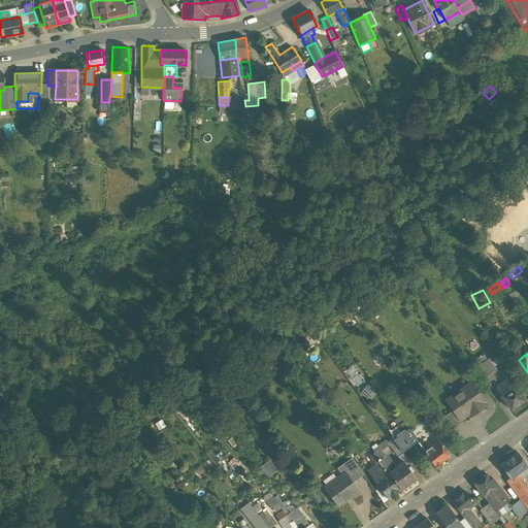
[(489,359),(473,369),(482,381),(496,370),(489,359)]
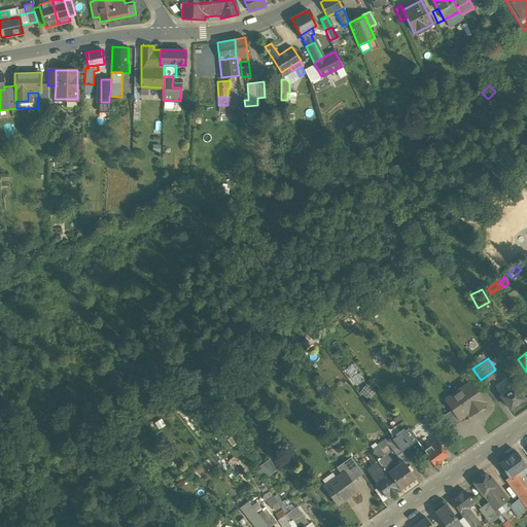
[(469,383),(460,389),(463,393),(449,403),(453,410),(460,420),(460,419),(473,410),(476,412),(485,405),(469,383)]
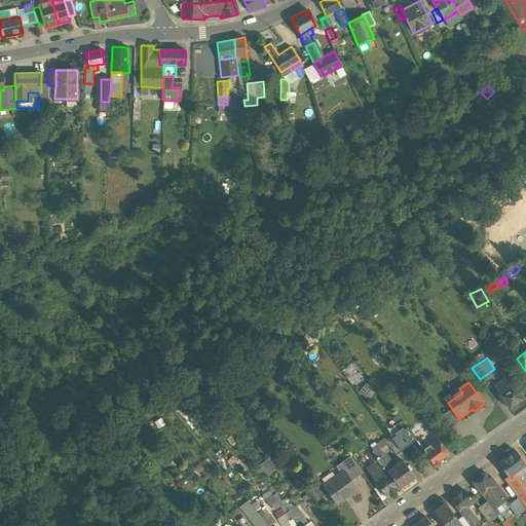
[(511,382),(506,385),(509,388),(499,396),(510,409),(523,399),(519,392),(522,390),(518,386),(515,388),(513,385),(511,382)]
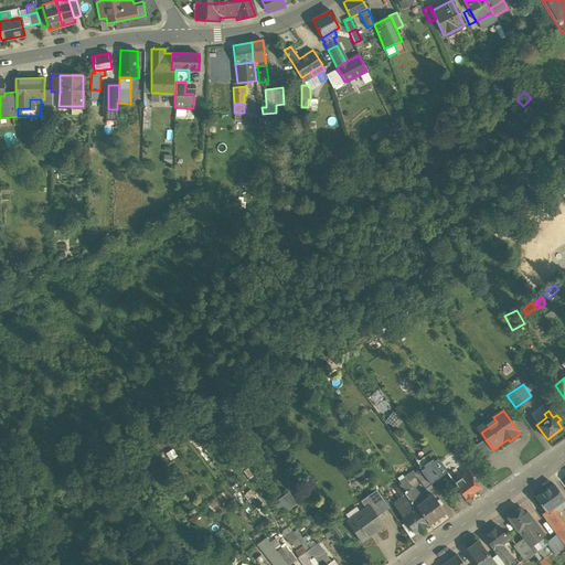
[(486,439),(472,449),(481,462),(496,451),(493,449),(493,450),(486,439)]
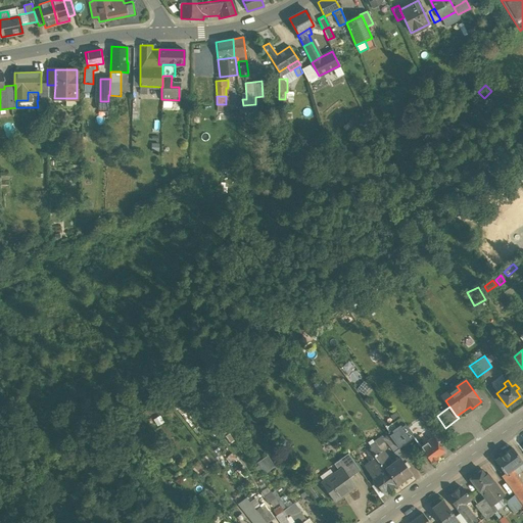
[(390,433),(387,435),(397,449),(414,438),(403,424),(396,428),(390,433)]
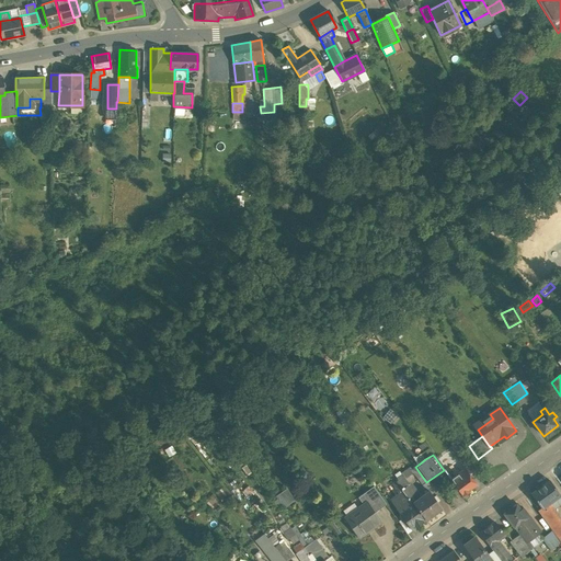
[(422,455),(415,459),(419,465),(425,459),(422,455)]
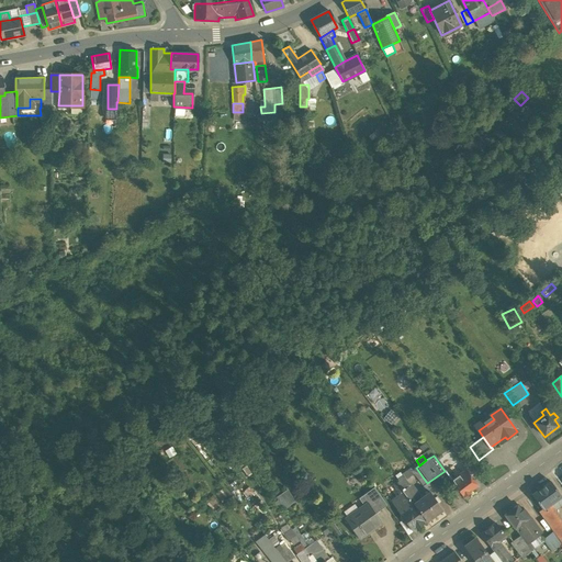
[(454,474),(451,469),(445,473),(451,482),(456,480),(453,475),(454,474)]
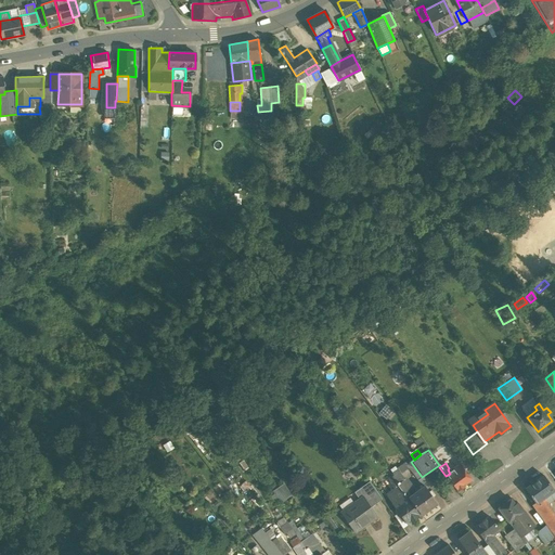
[(450,474),(446,476),(447,477),(454,489),(456,491),(472,481),(460,466),(450,474)]
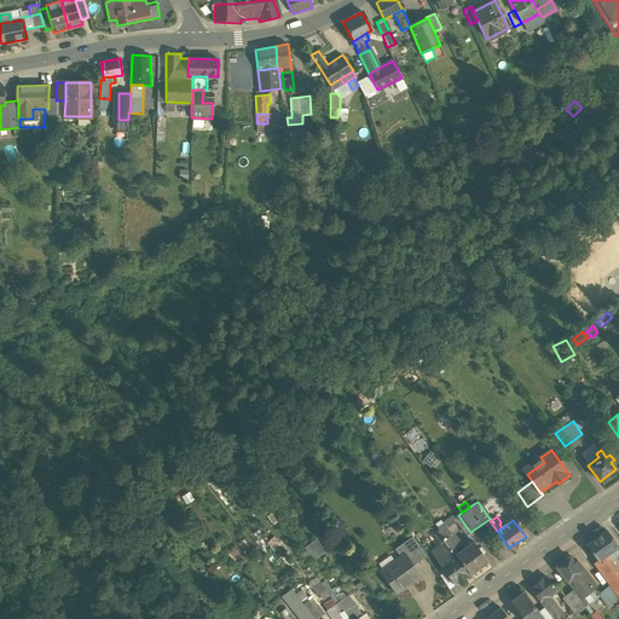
[(451,534),(444,525),(435,531),(437,532),(455,557),(456,556),(464,550),(453,533),(451,534)]
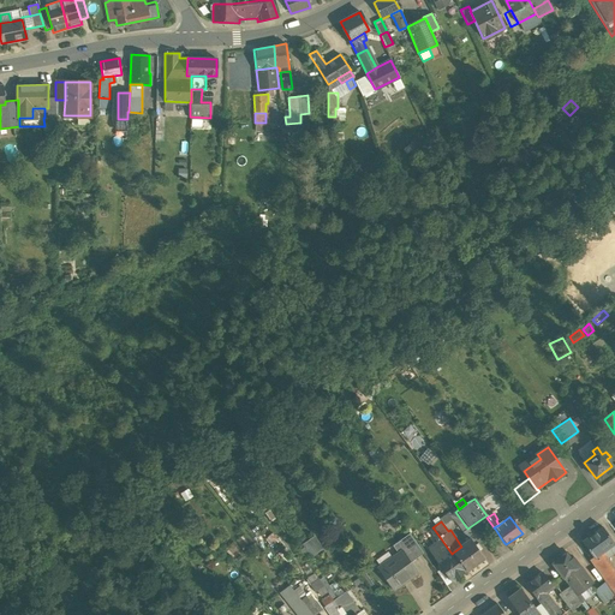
[(602,527),(583,542),(593,557),(595,557),(603,551),(614,544),(602,527)]
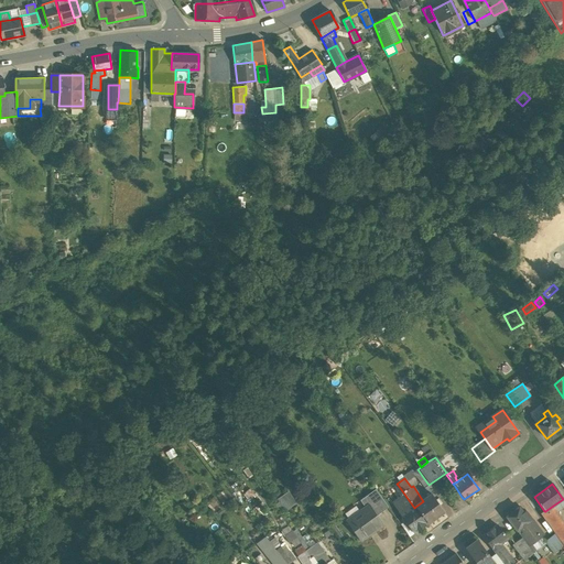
[(401,517),(414,508),(398,485),(393,487),(401,497),(392,503),(401,517)]
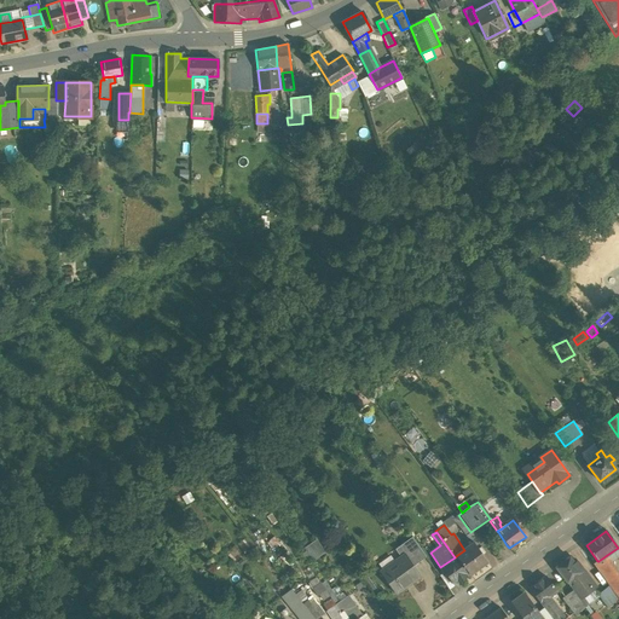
[(507,545),(498,532),(491,537),(501,550),(507,545)]
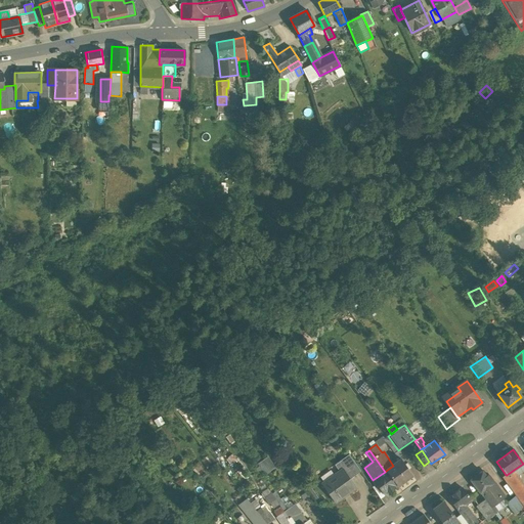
[(359,471),(347,454),(333,465),(339,474),(342,472),(347,480),(359,471)]
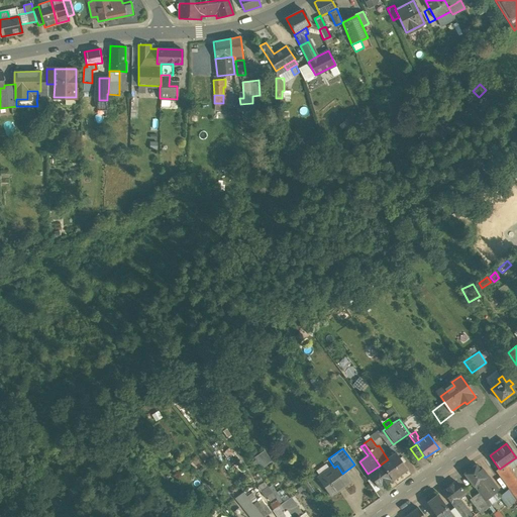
[(255,458),(262,467),(271,460),(265,452),(255,458)]
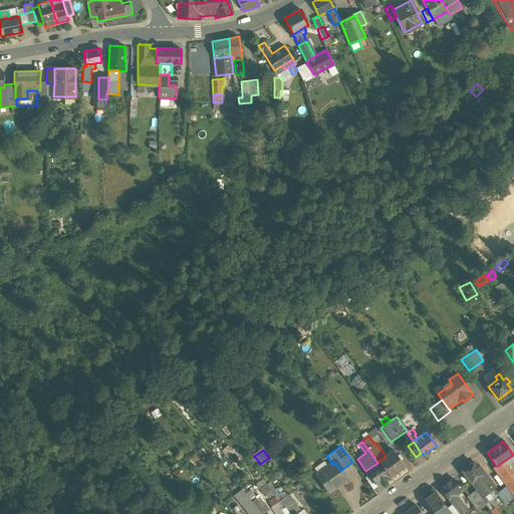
[(394,451),(386,457),(378,462),(390,477),(405,467),(394,451)]
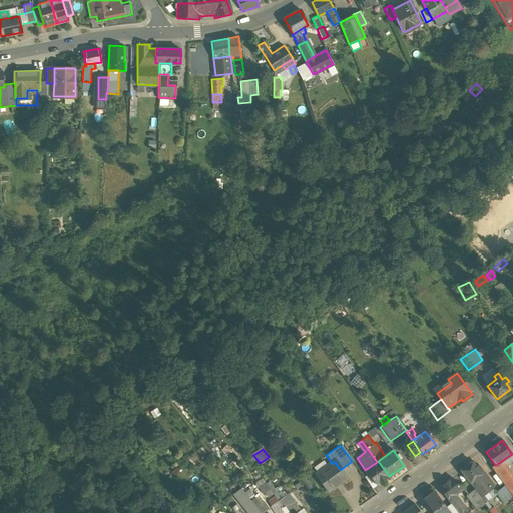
[(512,474),(503,460),(496,465),(495,465),(493,467),(506,485),(512,495),(512,474)]
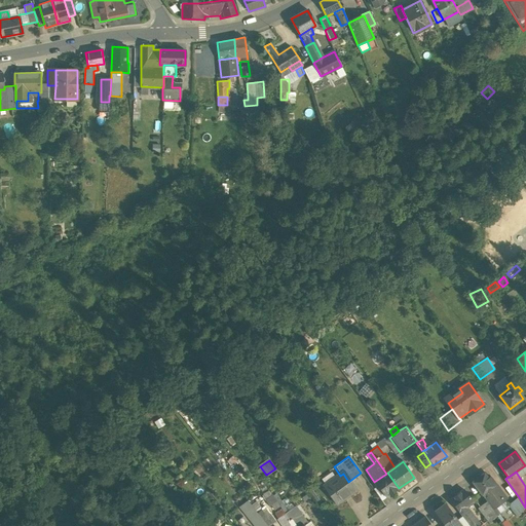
[(386,474),(374,482),(386,497),(399,488),(387,473),(386,474)]
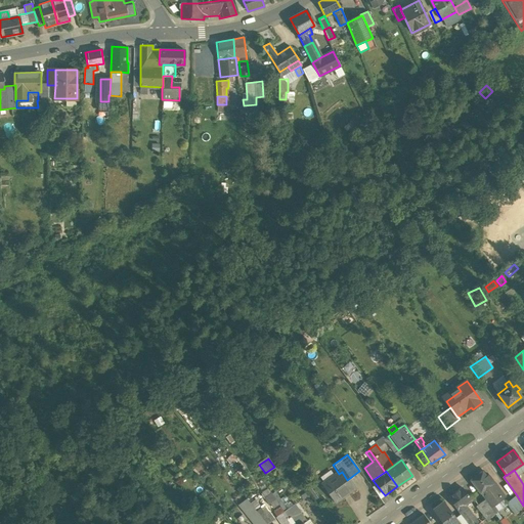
[(347,480),(342,472),(339,474),(334,477),(333,476),(320,484),(333,501),(353,488),(347,480)]
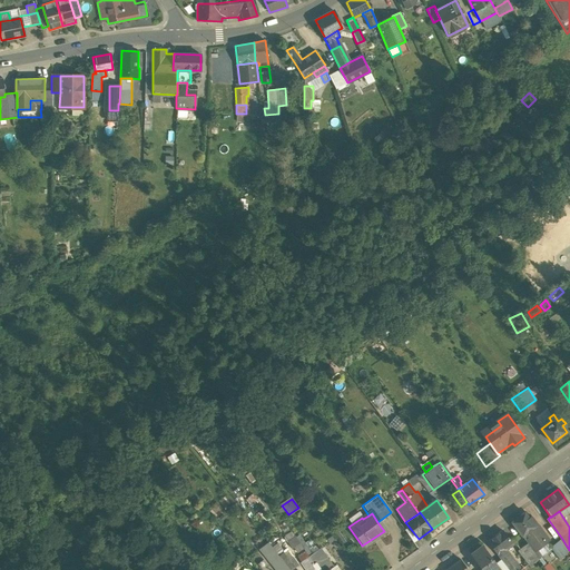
[(530,520),(524,513),(512,522),(529,544),(534,551),(547,542),(542,537),(546,536),(532,518),(530,520)]
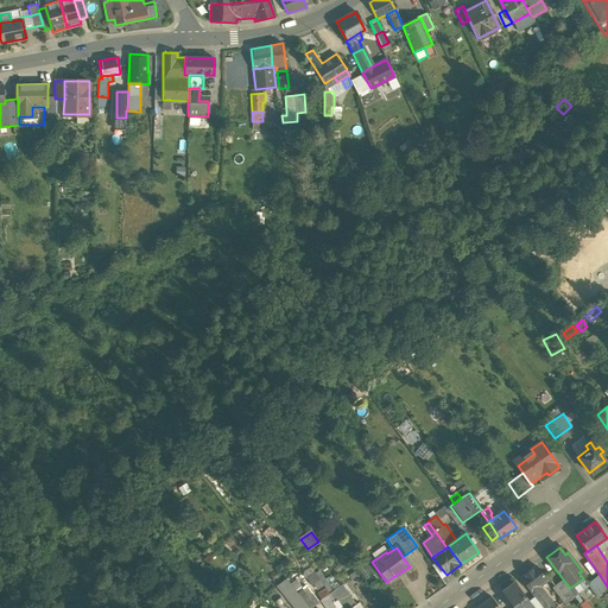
[(536,565),(520,578),(544,607),(551,602),(539,586),(548,580),(536,565)]
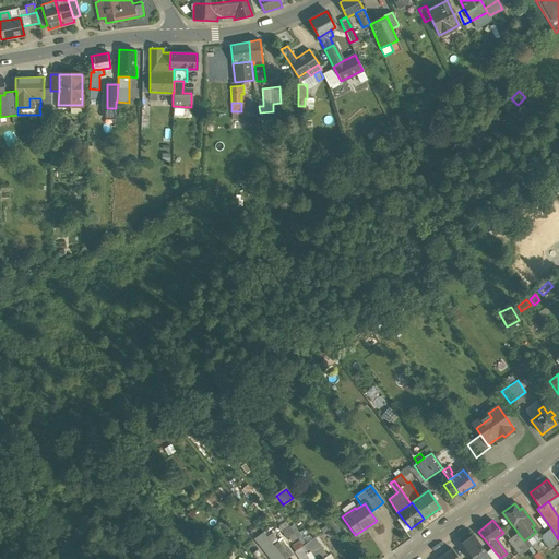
[(558,539),(551,528),(540,537),(542,539),(547,547),(549,549),(558,542),(558,539)]
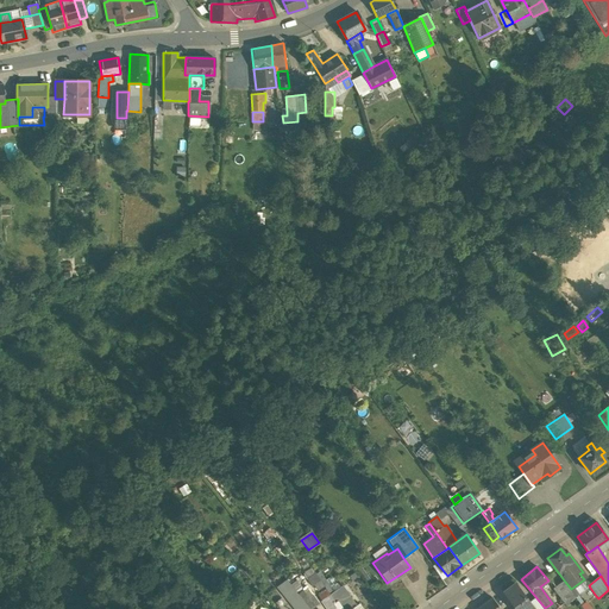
[(309,608),(297,592),(287,579),(277,585),(296,608),(309,608)]
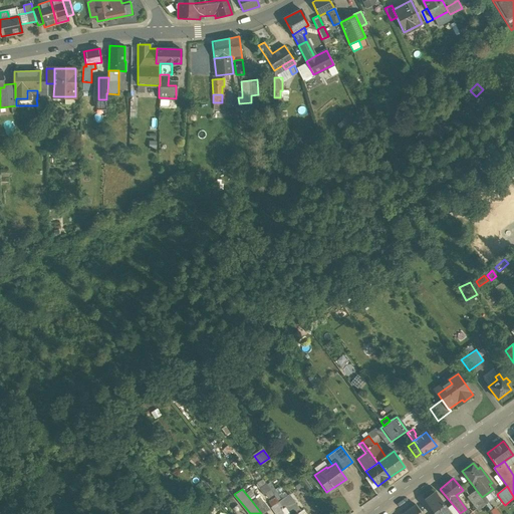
[(477,491),(468,497),(478,511),(487,504),(482,497),(477,491)]
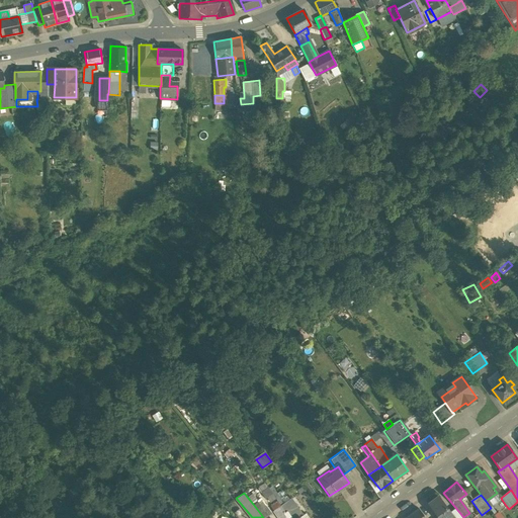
[(454,517),(446,507),(438,497),(429,504),(438,517),(439,517),(454,517)]
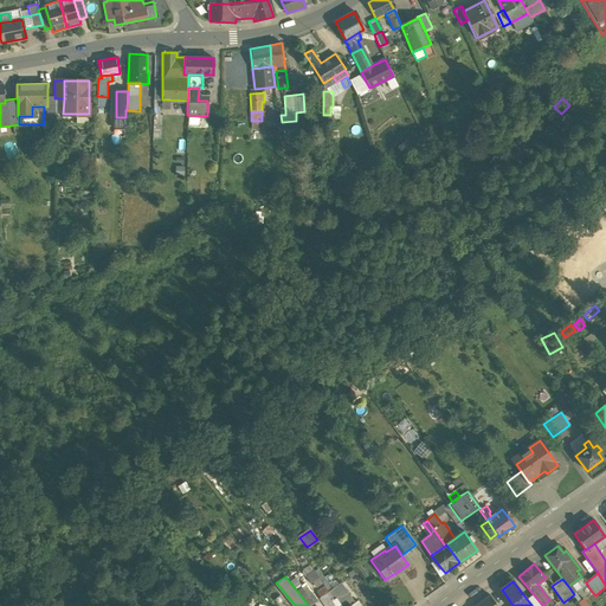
[(305,584),(296,590),(308,605),(309,605),(317,600),(305,584)]
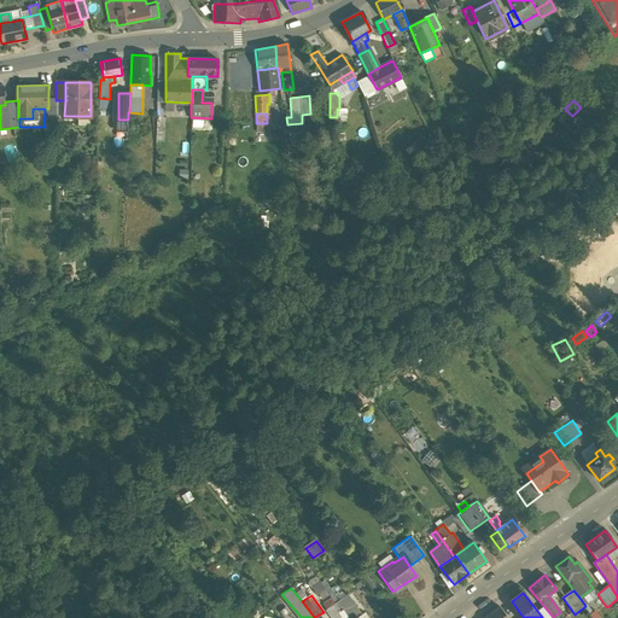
[(347,595),(337,601),(345,613),(348,617),(356,617),(361,614),(347,595)]
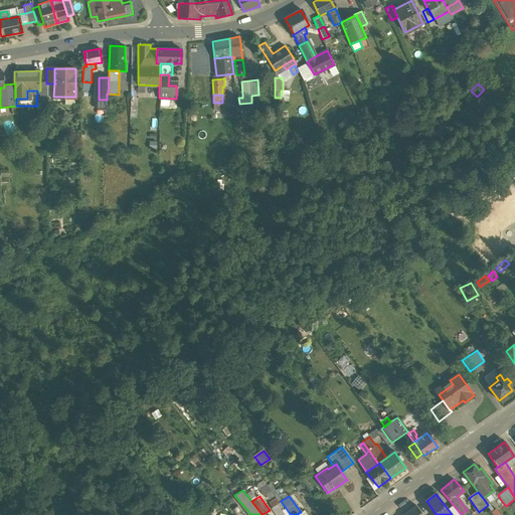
[(290,514),(288,511),(281,501),(272,508),(276,514),(290,514)]
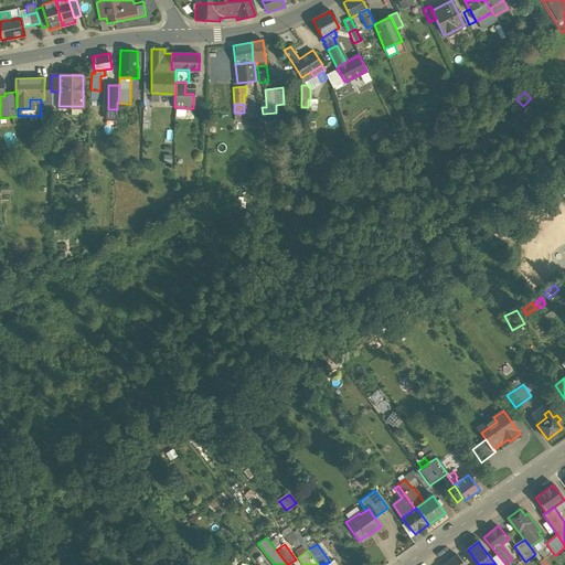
[(497,564),(488,553),(487,553),(496,564),(497,564)]
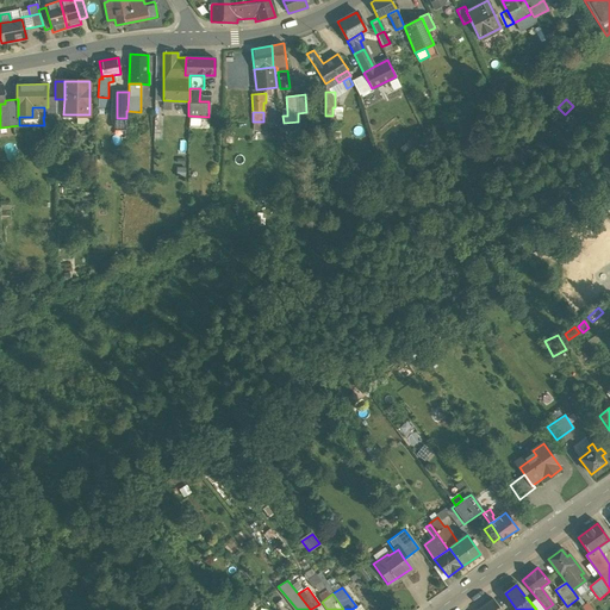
[(500,609),(493,599),(479,609),(500,609)]
